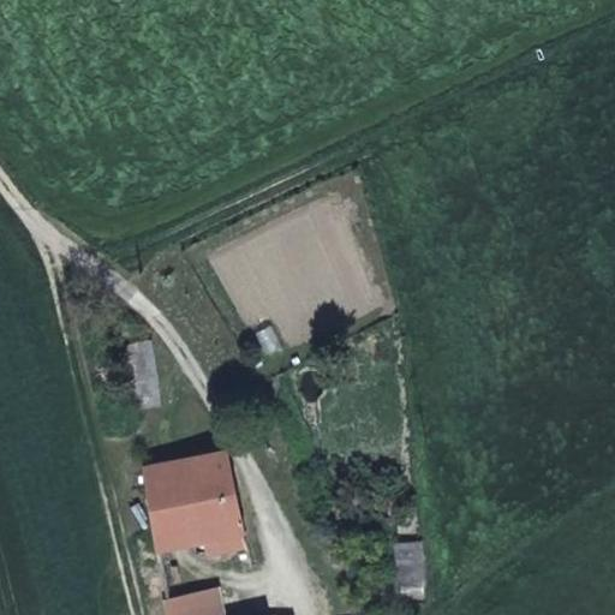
[(162,405),(153,340),(129,345),(138,400),(142,407),(162,405)]
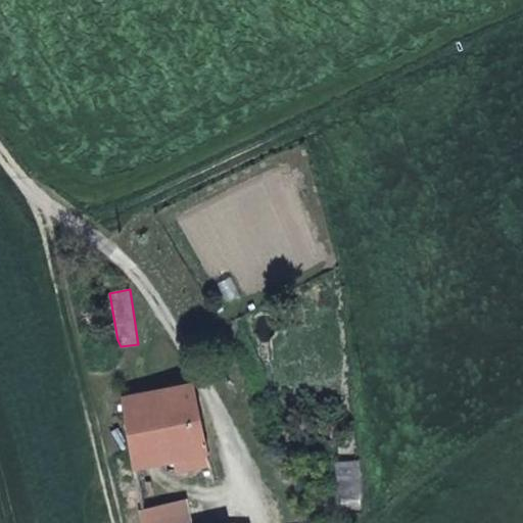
[(194,384),(159,390),(175,459),(194,455),(197,466),(210,464),(194,384)]
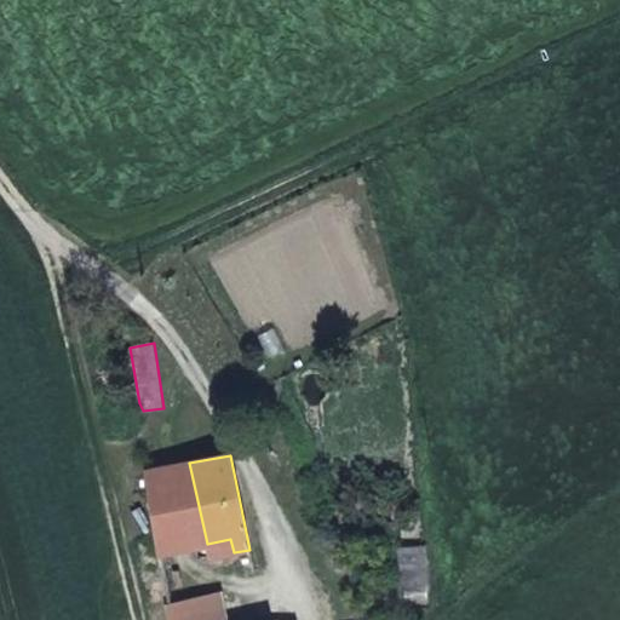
[(189,463),(148,472),(160,555),(207,544),(189,463)]
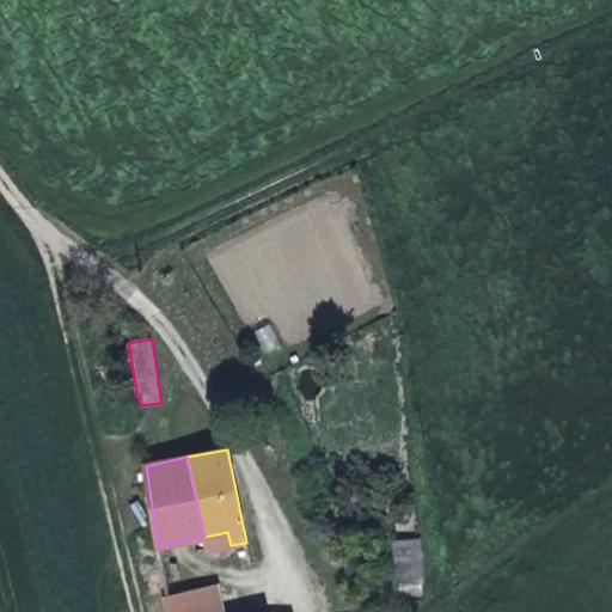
[(420,589),(418,539),(395,542),(397,591),(420,589)]
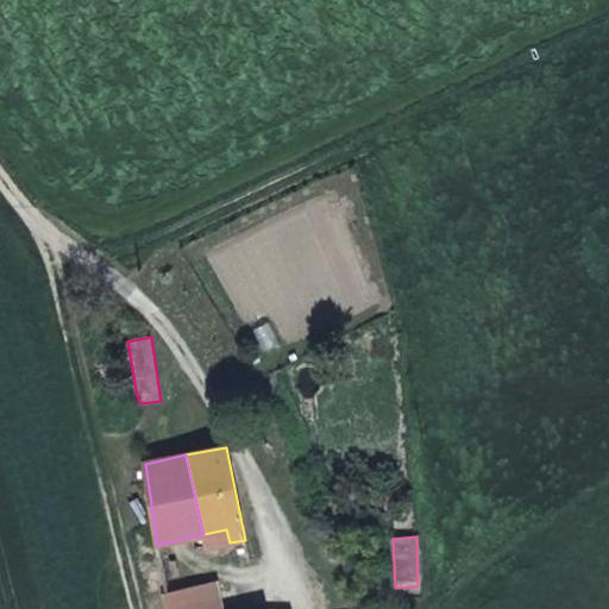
[(168,608),(219,608),(215,589),(167,600),(168,608)]
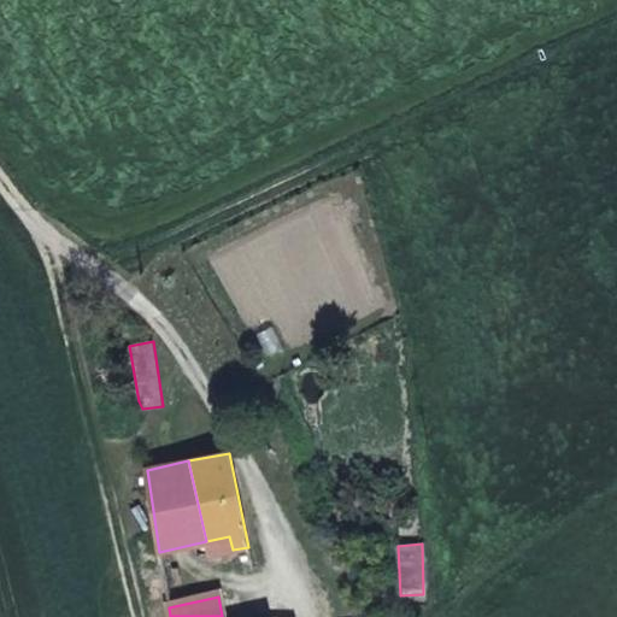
All buildings are outlined.
